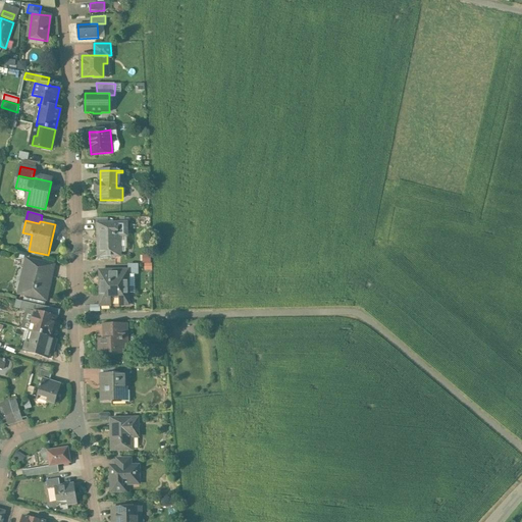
[(127,224),(100,224),(100,236),(102,236),(102,258),(120,257),(120,244),(117,244),(117,236),(127,236),(127,224)]
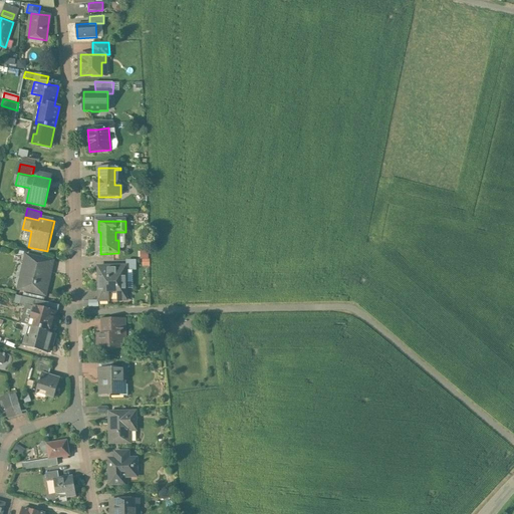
[(44,260),(26,256),(24,265),(28,266),(29,262),(42,266),(44,260)]
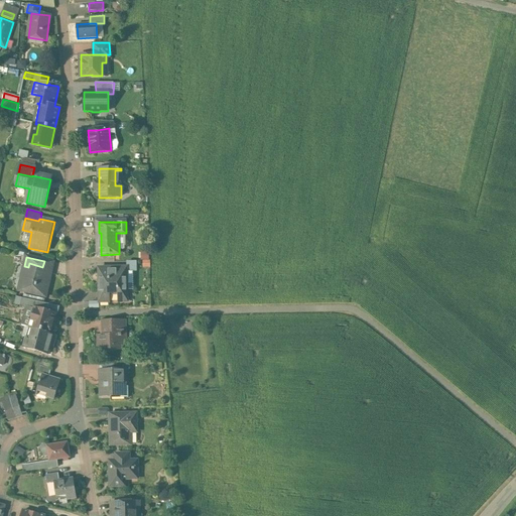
[(42,267),(29,263),(28,267),(22,292),(45,297),(52,269),(42,267)]
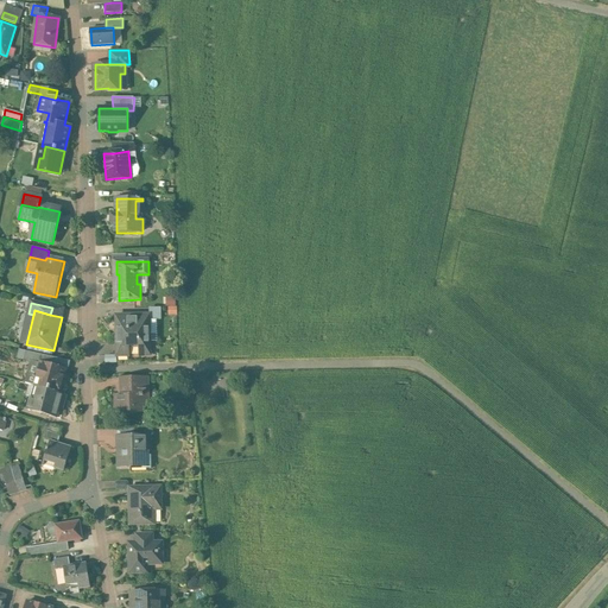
[(150,316),(116,317),(118,356),(131,356),(130,346),(140,346),(140,356),(151,355),(150,316)]
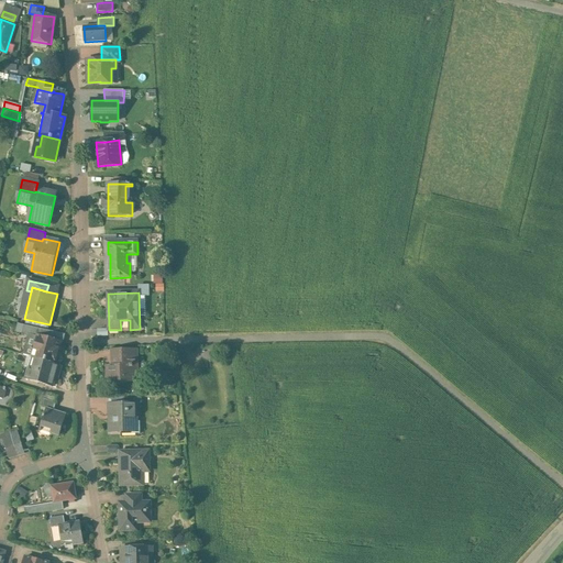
[(39,329),(25,326),(23,333),(37,337),(37,335),(39,329)]
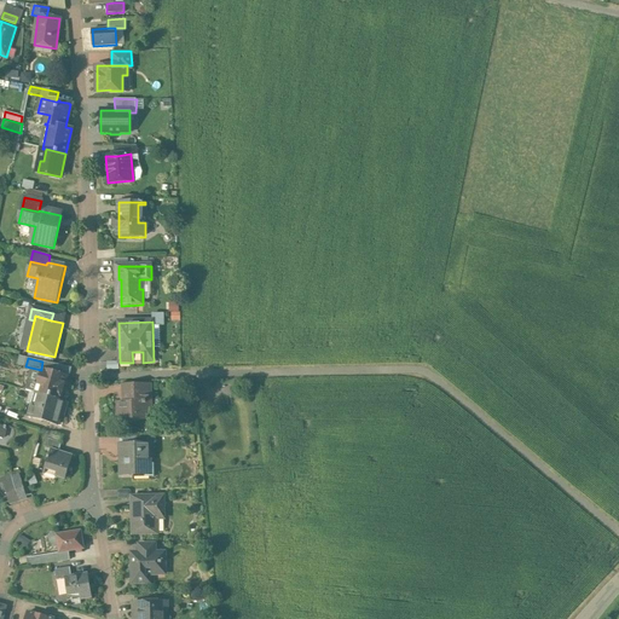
[(57,364),(42,362),(41,369),(56,372),(57,364)]
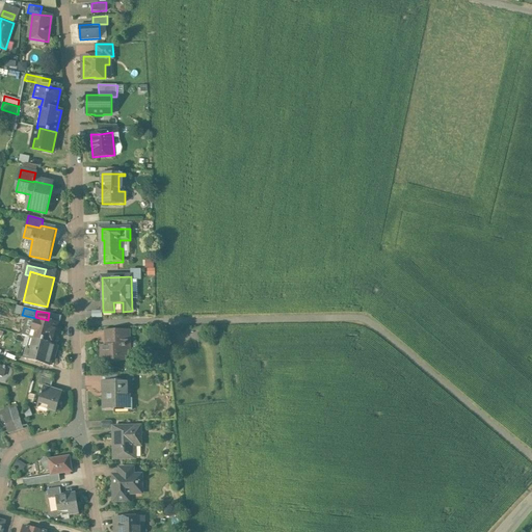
[(48,320),(35,317),(35,318),(29,339),(52,345),(58,323),(48,320)]
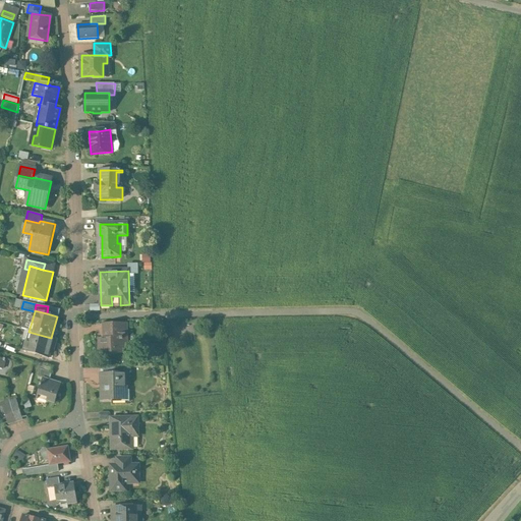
[(113,331),(107,331),(107,340),(101,340),(102,353),(111,353),(111,350),(124,350),(124,340),(127,340),(127,325),(112,325),(113,331)]
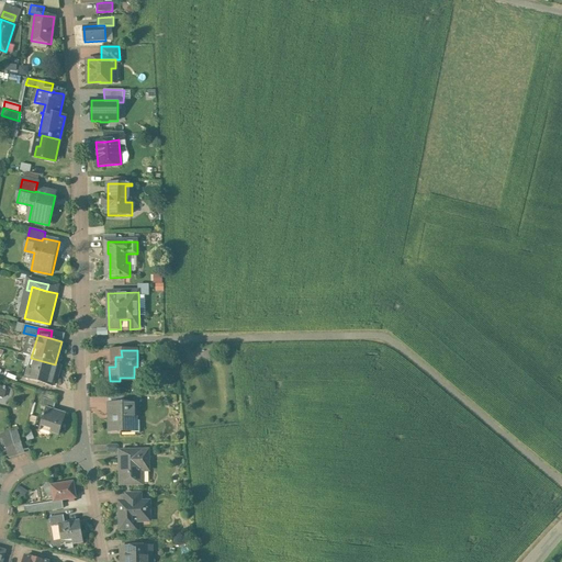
[(55,364),(31,358),(26,380),(54,386),(59,366),(55,364)]
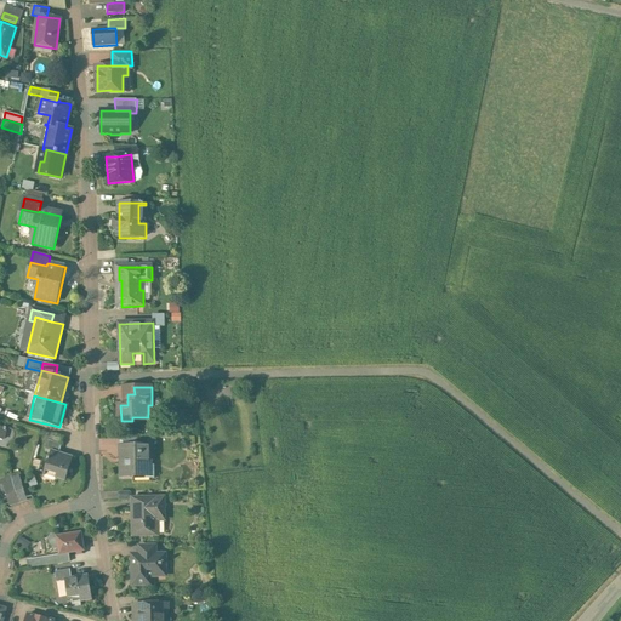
[(62,445),(49,440),(46,450),(52,451),(51,454),(58,456),(62,445)]
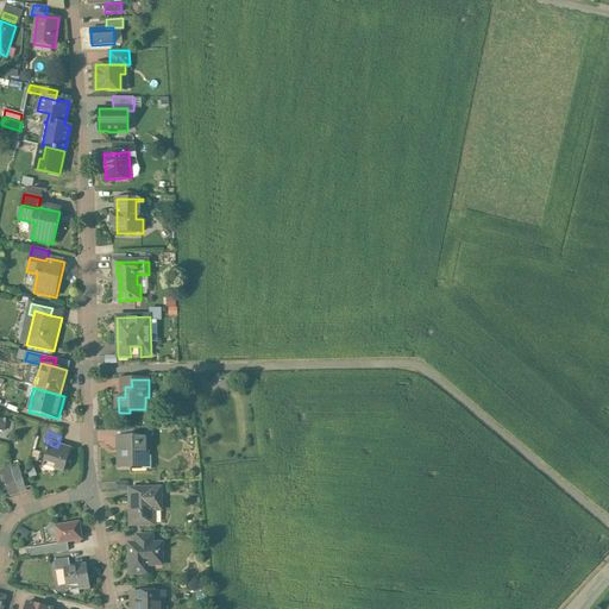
[(137,438),(137,445),(123,445),(121,453),(119,453),(119,468),(132,468),(132,464),(140,464),(140,457),(148,457),(148,438),(137,438)]
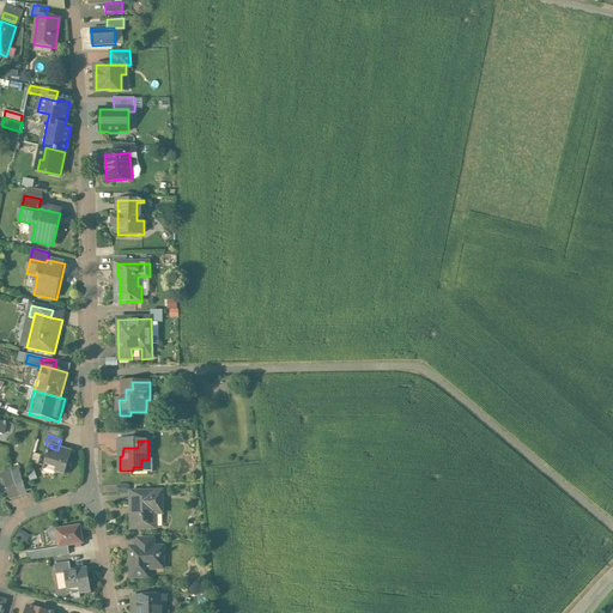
[(58,450),(50,448),(48,454),(47,453),(46,456),(48,456),(44,465),(56,468),(55,472),(64,474),(71,453),(65,450),(64,453),(58,450)]
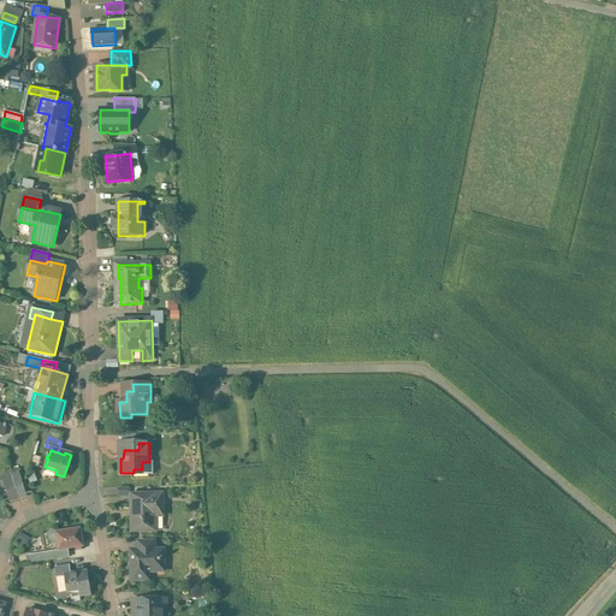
[(25,495),(21,477),(12,480),(19,498),(27,496),(27,493),(25,495)]
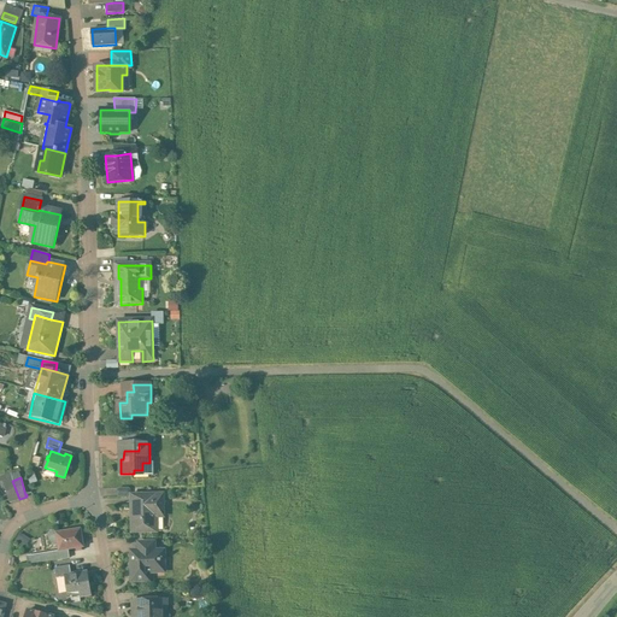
[(12,481),(4,483),(11,501),(19,499),(12,481)]
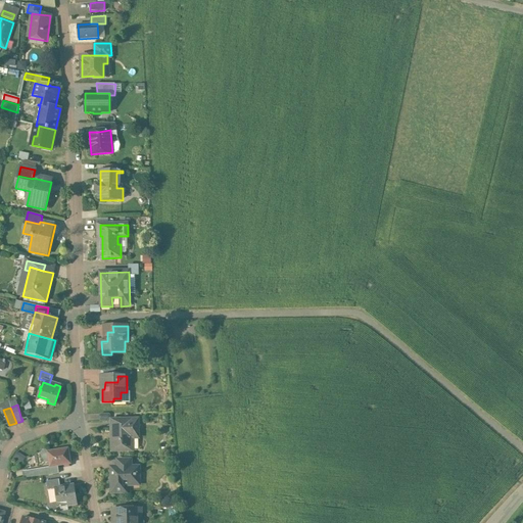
[(138,420),(111,420),(112,450),(131,450),(131,438),(138,438),(138,420)]
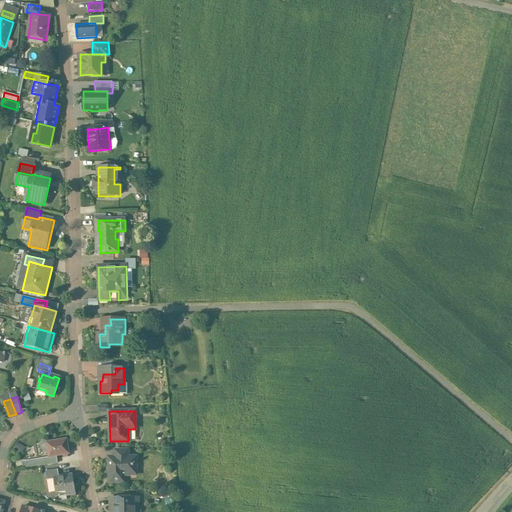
[(66,439),(47,442),(49,456),(49,457),(56,456),(68,454),(66,439)]
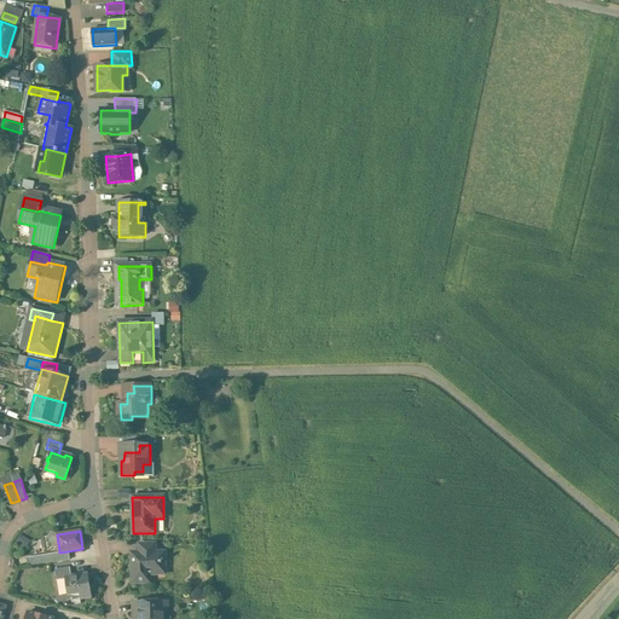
[(68,551),(59,553),(59,551),(53,553),(53,554),(56,562),(69,560),(68,551)]
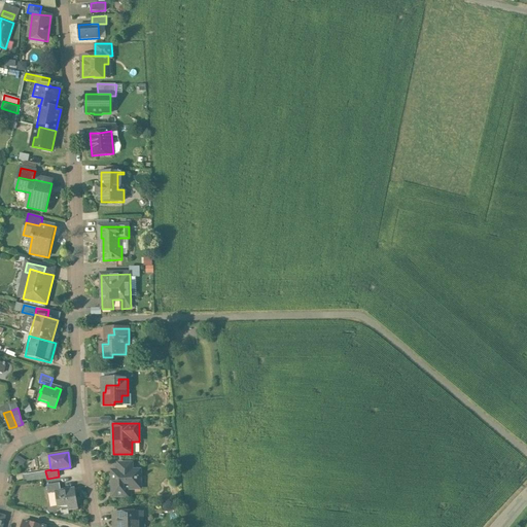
[(45,471),(35,473),(36,480),(36,481),(47,479),(45,471)]
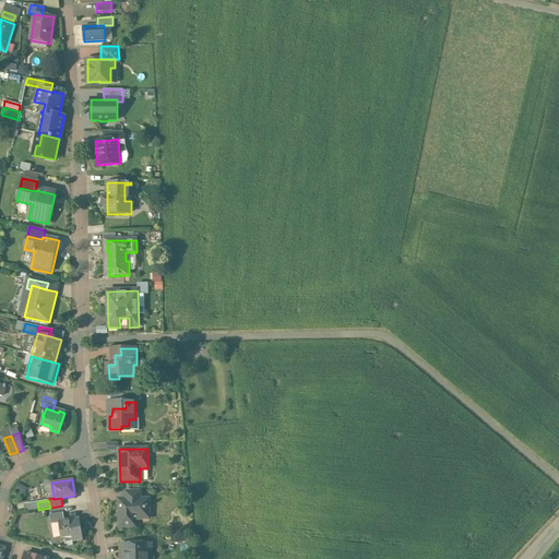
[(126,500),(119,500),(119,510),(118,510),(117,511),(117,512),(116,513),(117,515),(118,516),(119,516),(119,526),(130,526),(130,516),(141,516),(141,510),(147,510),(147,500),(140,500),(126,500)]
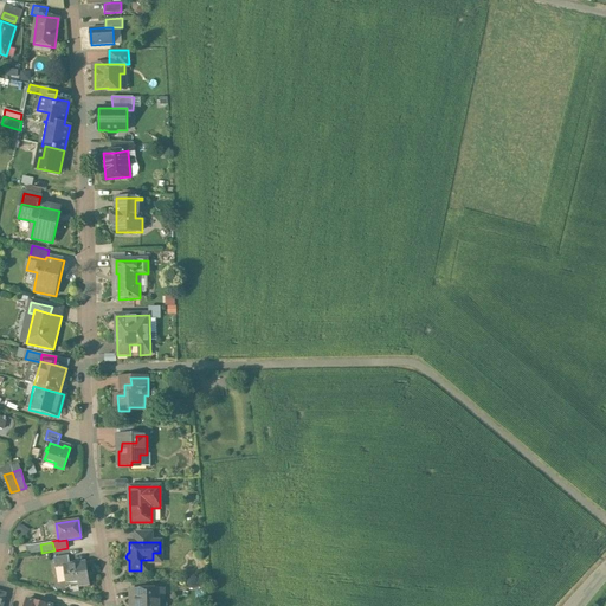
[(68,555),(56,558),(57,567),(64,566),(70,565),(68,555)]
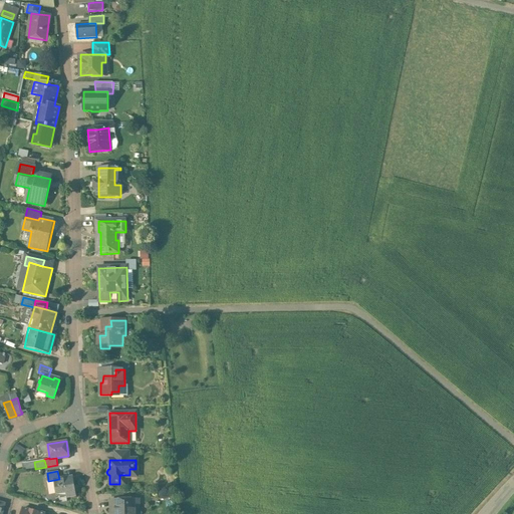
[(59,479),(54,480),(56,493),(65,492),(66,497),(76,496),(73,477),(59,479)]
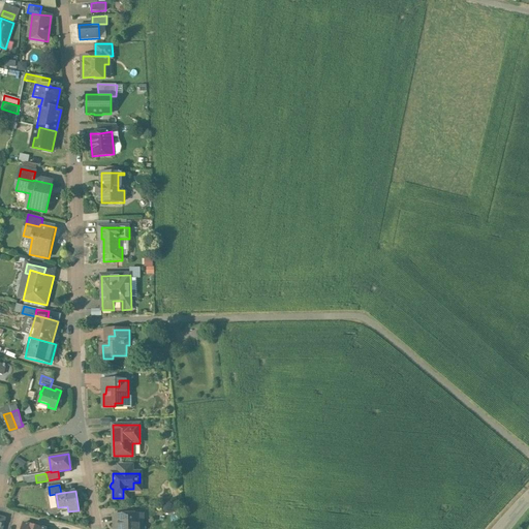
[(117,528),(139,528),(139,525),(143,525),(143,515),(113,516),(114,527),(118,526),(117,528)]
